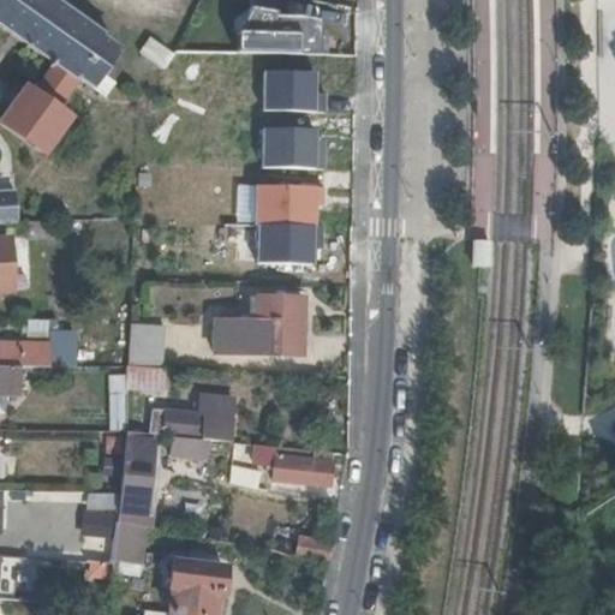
[(101,39),(47,0),(0,0),(0,27),(53,66),(33,95),(25,90),(7,117),(0,125),(45,156),(70,120),(64,117),(69,109),(61,105),(78,79),(102,96),(112,84),(101,76),(117,53),(100,41),(101,39)]
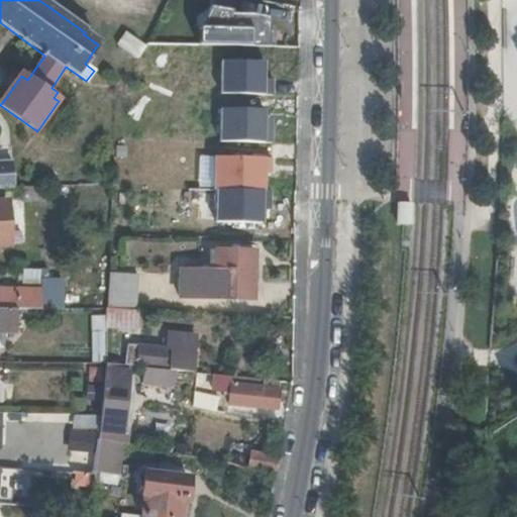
[(202,11),(201,43),(268,45),(269,13),(202,11)]
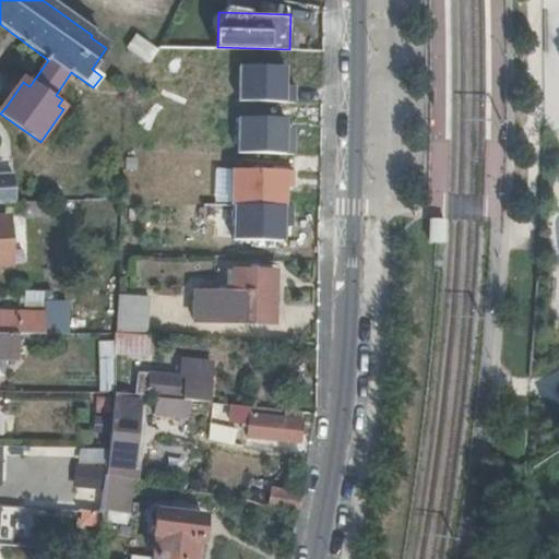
[(145,68),(157,51),(138,37),(128,50),(138,57),(135,61),(145,68)]
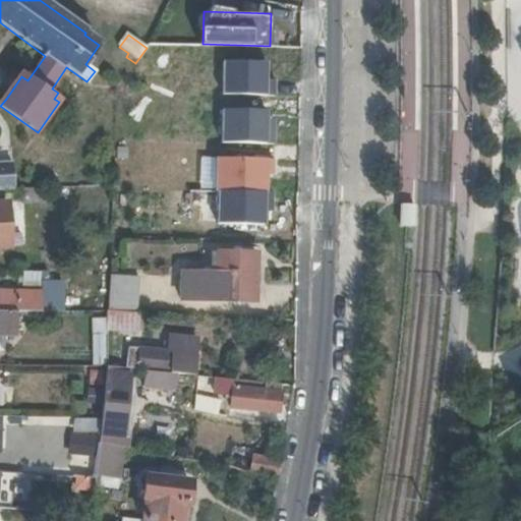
[(212,159),(212,170),(199,170),(200,194),(273,192),(272,157),(212,159)]
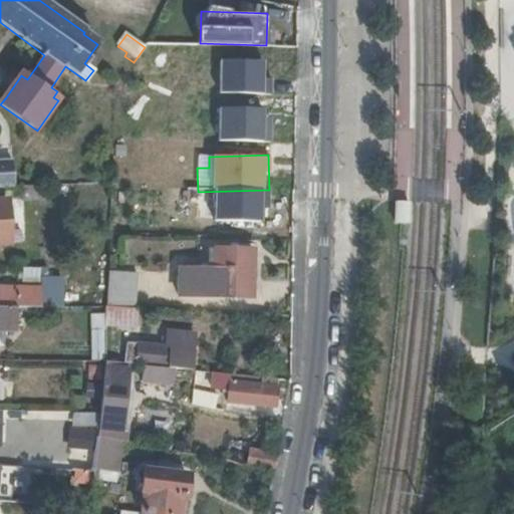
[(0,188),(13,188),(12,161),(0,161),(0,188)]
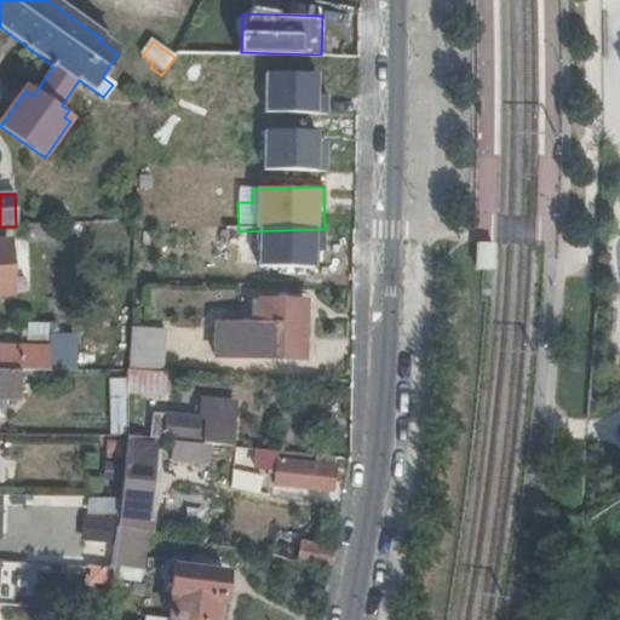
[(32,225),(47,224),(46,204),(30,205),(32,225)]
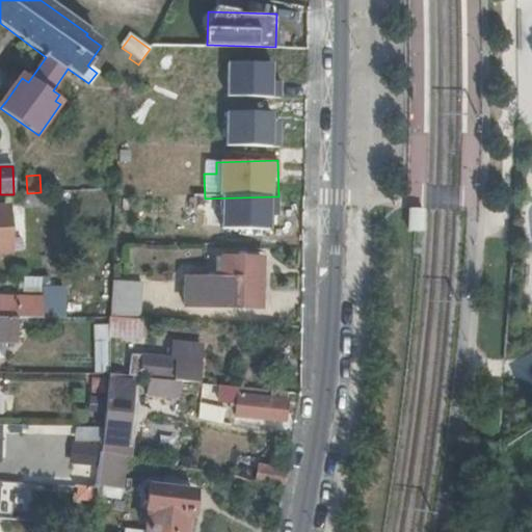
[(0,254),(9,254),(8,210),(0,210),(0,254)]
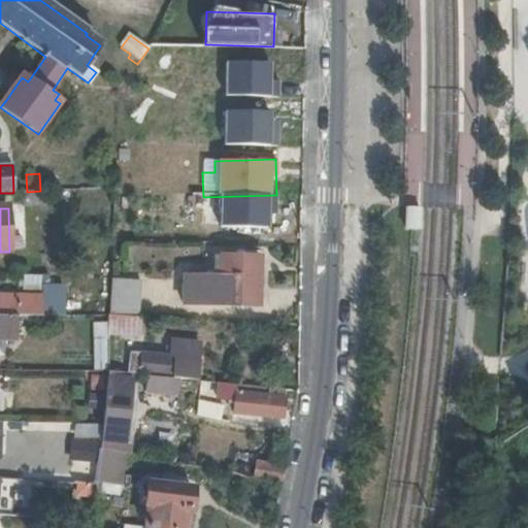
[(420,231),(421,209),(404,209),(403,231),(420,231)]
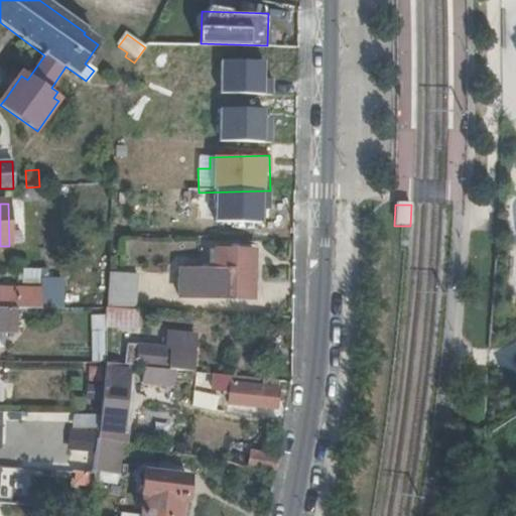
[(177,297),(253,300),(255,252),(217,251),(217,270),(178,268),(177,297)]
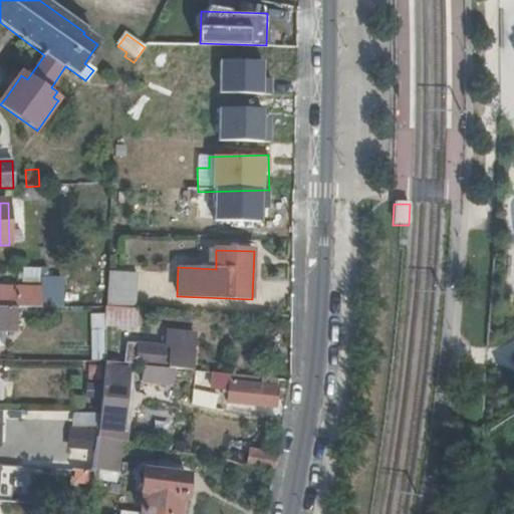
[(23,285),(40,285),(40,268),(22,268),(23,285)]
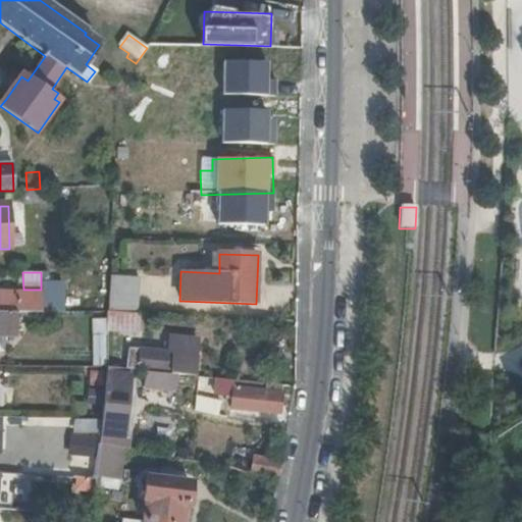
[(107,311),(139,314),(141,274),(109,273),(107,311)]
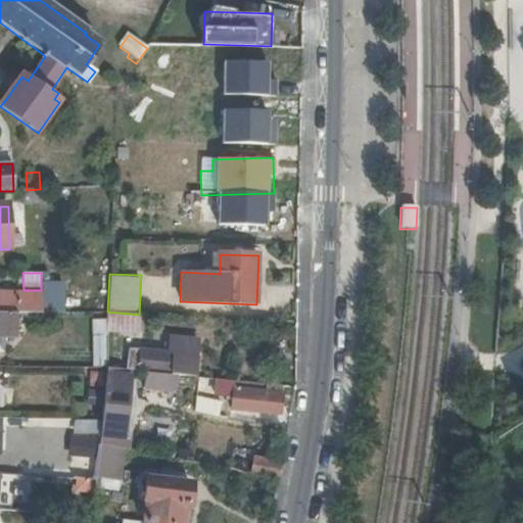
[(0,293),(0,313),(16,313),(42,314),(42,295),(42,294),(0,293)]
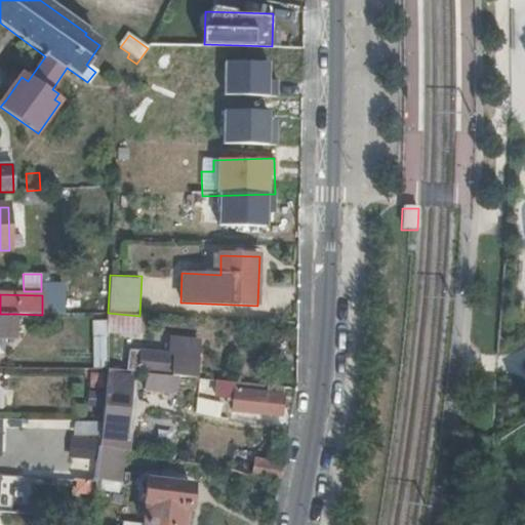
[(42,296),(42,315),(53,315),(53,296),(42,296)]
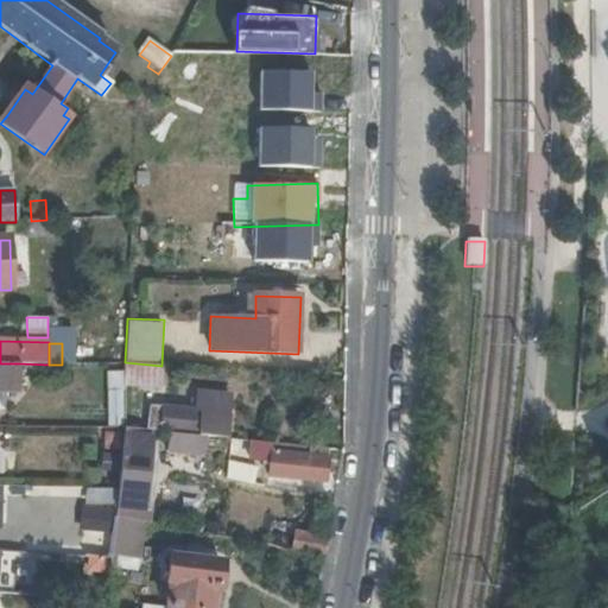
[(166,381),(168,366),(162,366),(125,362),(125,366),(125,371),(125,379),(166,381)]
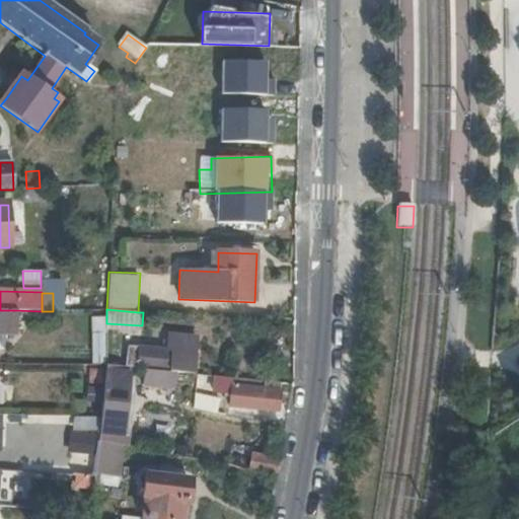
[(16,310),(0,310),(0,335),(15,336),(16,310)]
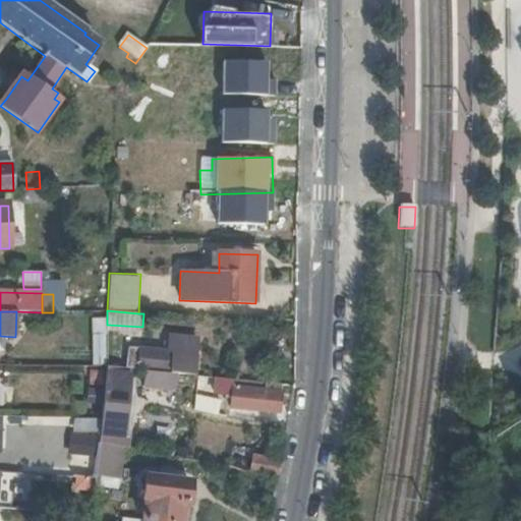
[(107,317),(95,317),(95,331),(107,332),(107,325),(107,317)]
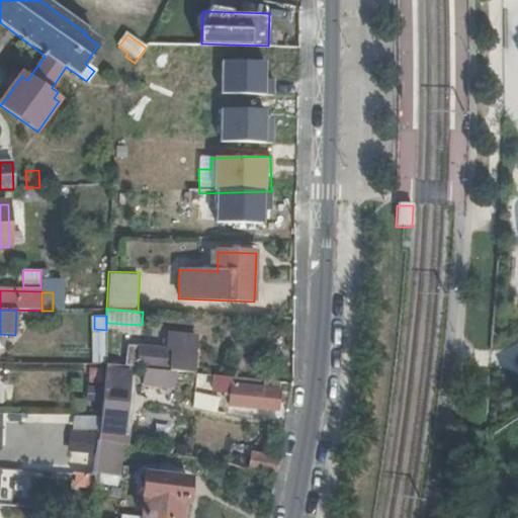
[(124,366),(131,367),(145,368),(176,372),(192,373),(194,352),(126,345),(124,366)]
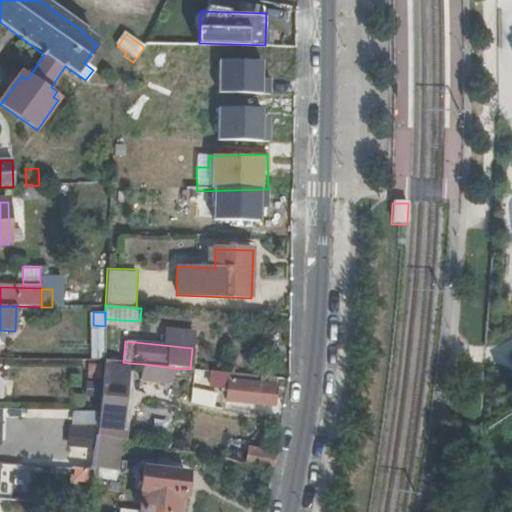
[(114,439),(125,441),(132,377),(127,376),(129,363),(123,362),(106,360),(105,360),(101,413),(98,436),(114,439)]
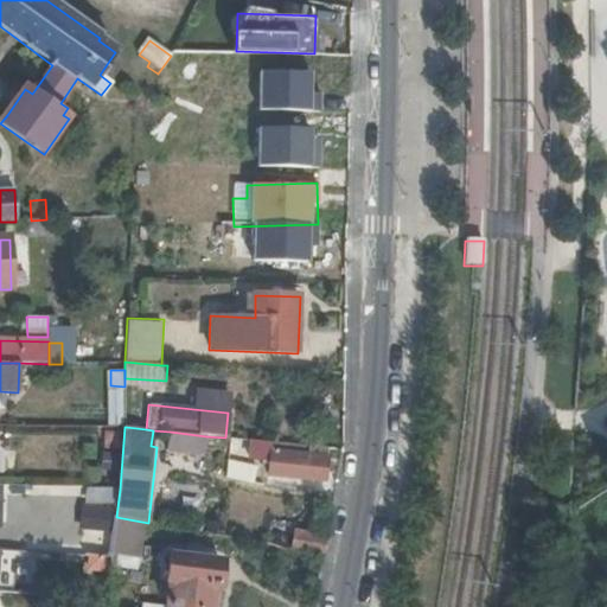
[(206,436),(170,432),(167,451),(204,455),(206,436)]
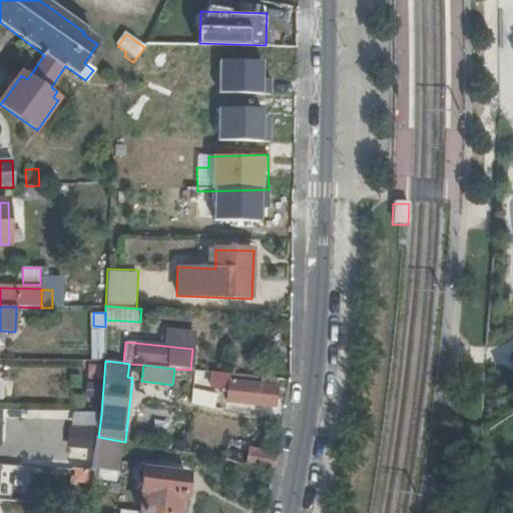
[(274,407),(277,379),(213,373),(211,388),(228,390),(226,402),(274,407)]
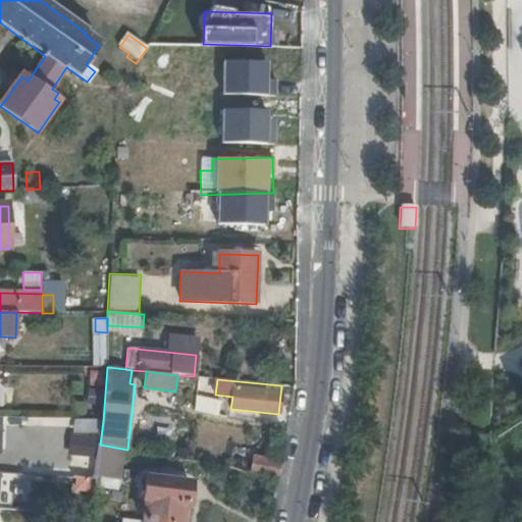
[(195,410),(218,415),(219,402),(196,399),(195,410)]
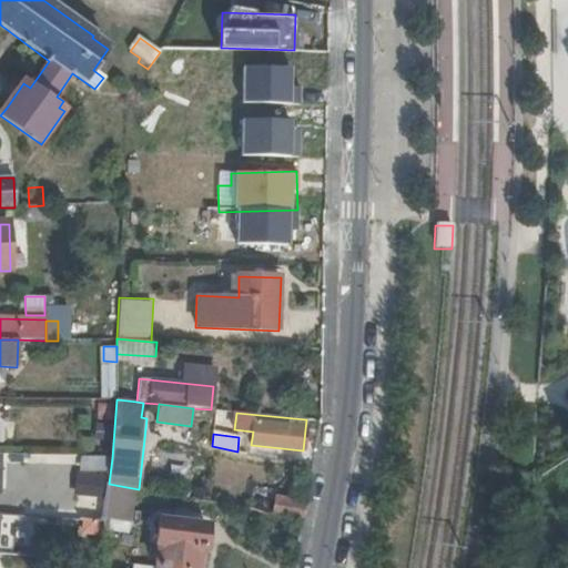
[(98,480),(101,459),(81,456),(74,494),(98,497),(101,480),(98,480)]
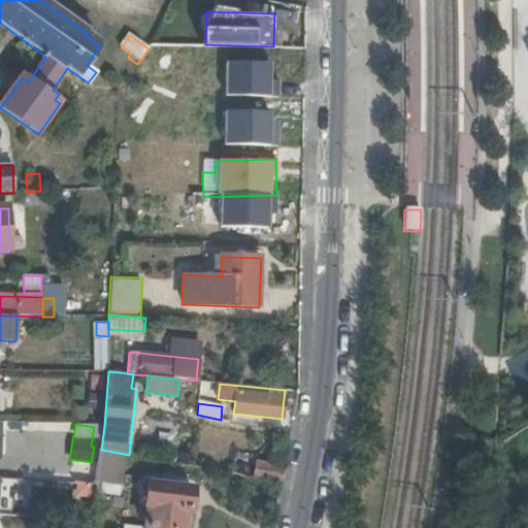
[(97,476),(113,480),(118,453),(101,450),(97,476)]
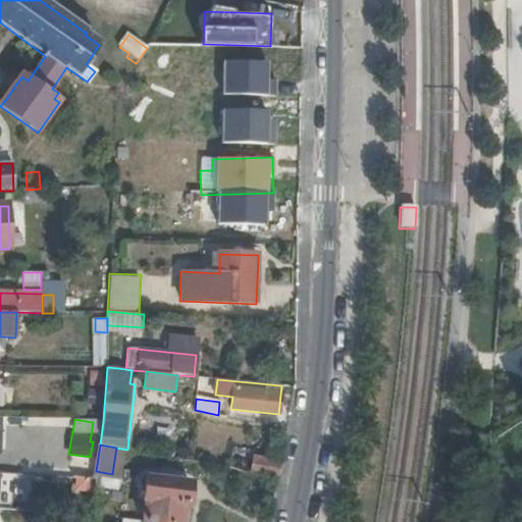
[(251,473),(277,478),(280,463),(254,458),(251,473)]
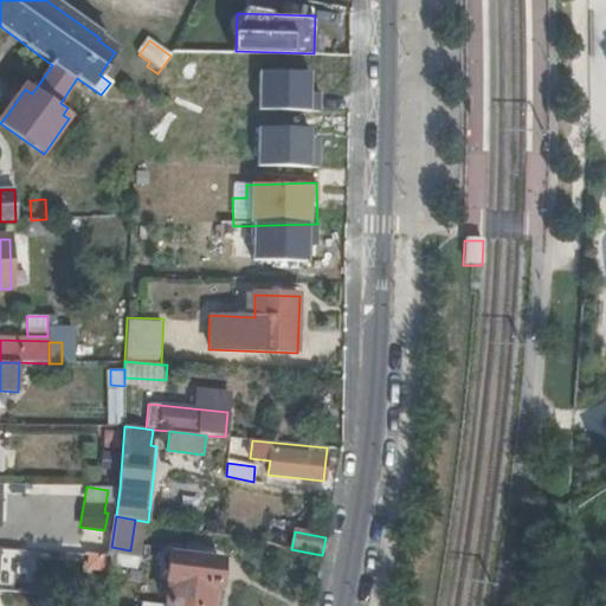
[(110,558),(109,566),(128,567),(130,550),(111,547),(110,558)]
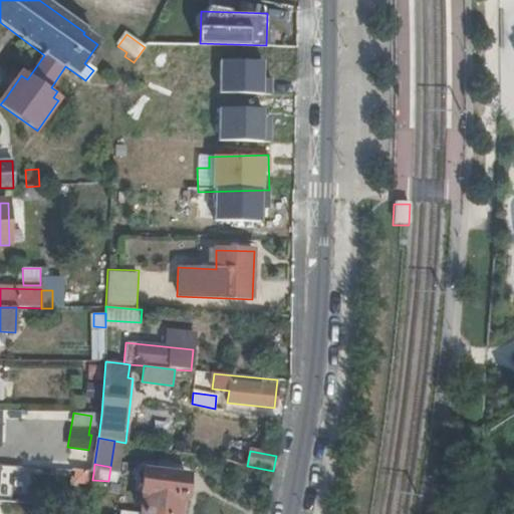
[(0,466),(0,502),(10,503),(12,467),(0,466)]
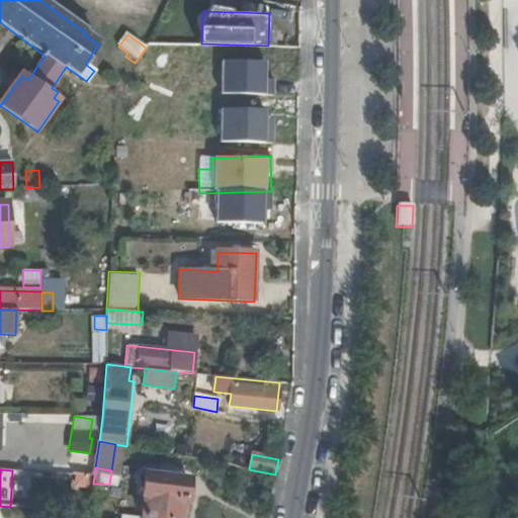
[(185,502),(188,481),(146,475),(142,496),(145,497),(141,517),(180,517),(182,502),(185,502)]
